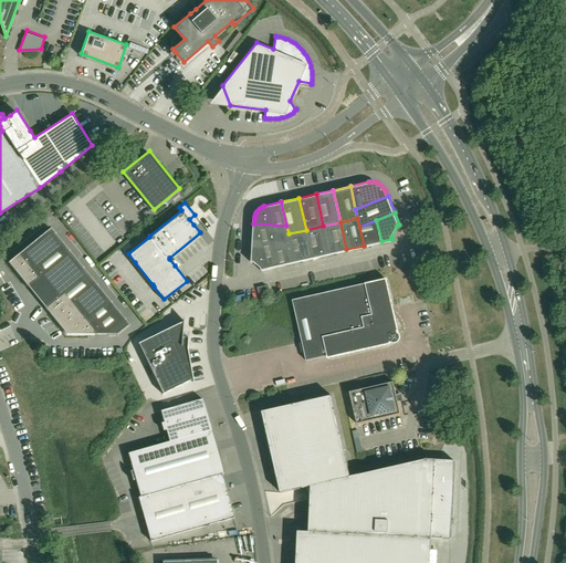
[(381,241),(376,220),(359,227),(364,246),(381,241)]
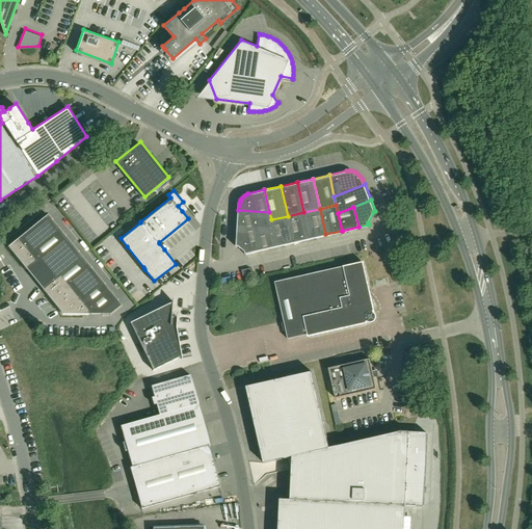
[(320,209),(303,212),(310,238),(325,234),(320,209)]
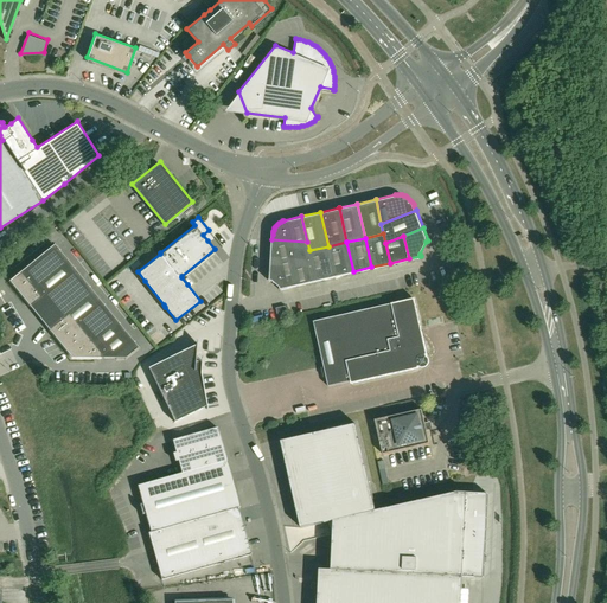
[(310,250),(307,242),(272,239),(270,258),(292,260),(312,261),(310,250)]
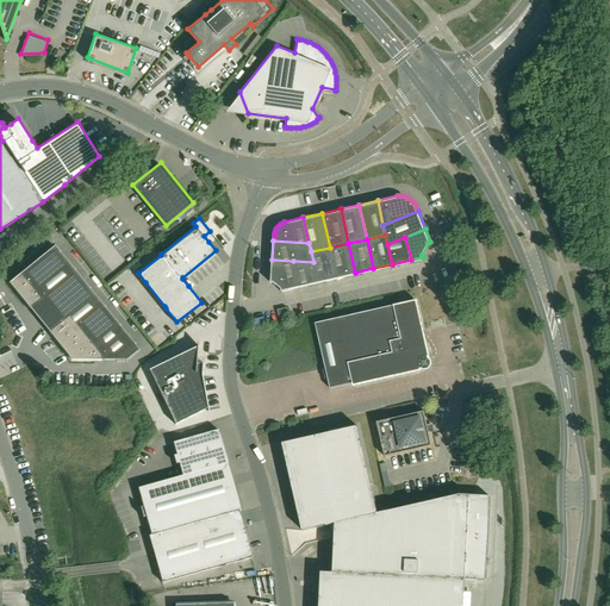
[(72,357),(101,358),(101,357),(126,357),(138,347),(55,243),(20,270),(8,280),(30,306),(49,329),(48,329),(72,357)]
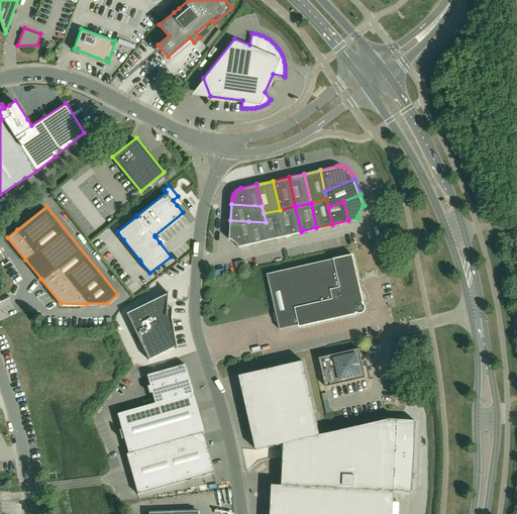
[(280,210),(285,234),(301,231),(295,206),(280,210)]
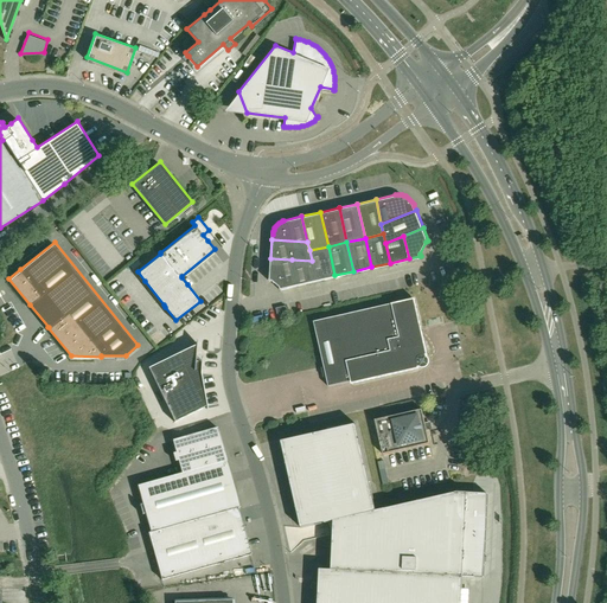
[(310,250),(312,261),(315,280),(334,275),(328,247),(310,250)]
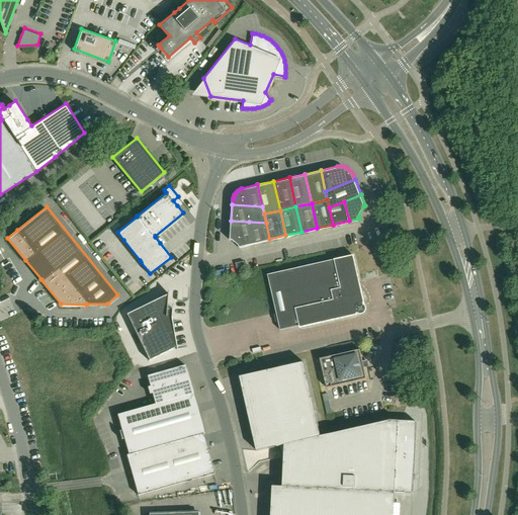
[(254,242),(249,222),(231,221),(230,237),(230,238),(232,238),(239,244),(240,246),(254,242)]
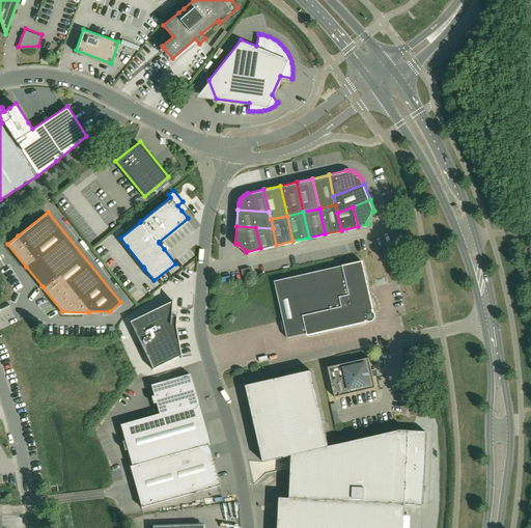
[(276,245),(273,228),(255,227),(260,248),(276,245)]
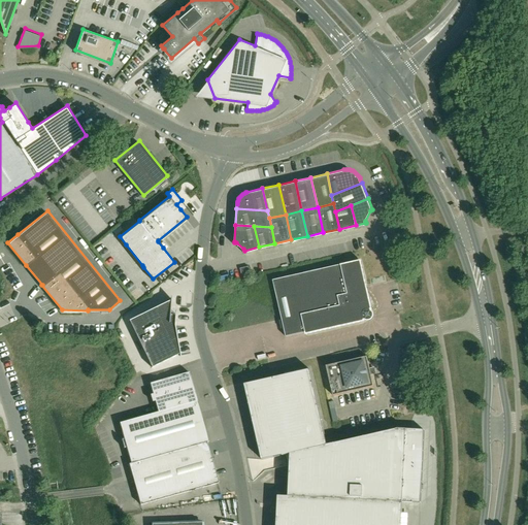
[(372,308),(371,307),(371,306),(372,306),(361,258),(273,277),(286,334),(305,330),(305,332),(364,319),(364,318),(365,318),(366,318),(367,319),(368,319),(369,318),(370,318),(371,318),(372,317),(372,316),(373,316),(373,315),(373,314),(373,313),(373,312),(373,310),(373,309),(372,309),(372,308)]
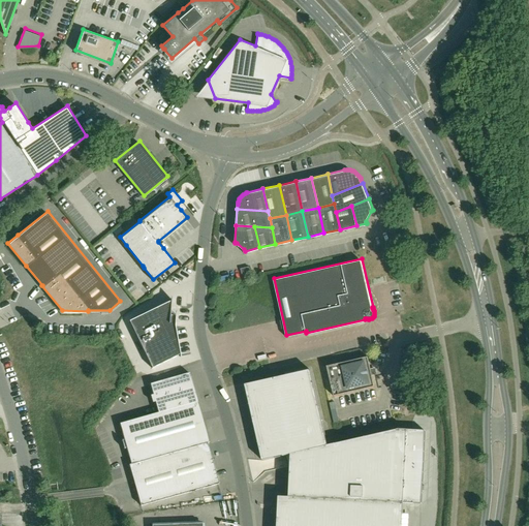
[(183,269),(189,264),(185,259),(179,265),(183,269)]
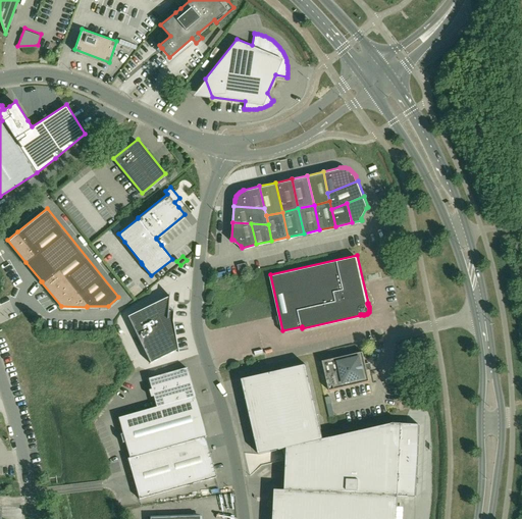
[(231,267),(219,270),(220,276),(232,274),(231,267)]
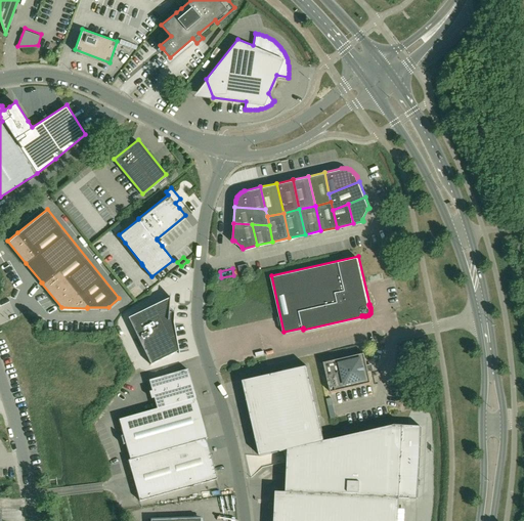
[(169,296),(128,315),(150,362),(178,349),(178,351),(179,351),(173,320),(174,310),(173,310),(173,311),(168,310),(170,294),(169,294),(169,296)]
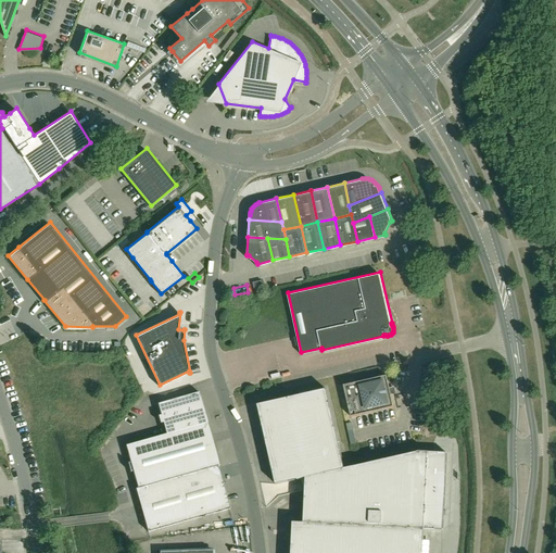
[(387,373),(343,382),(351,414),(394,404),(391,391),(395,390),(394,385),(390,386),(387,373)]
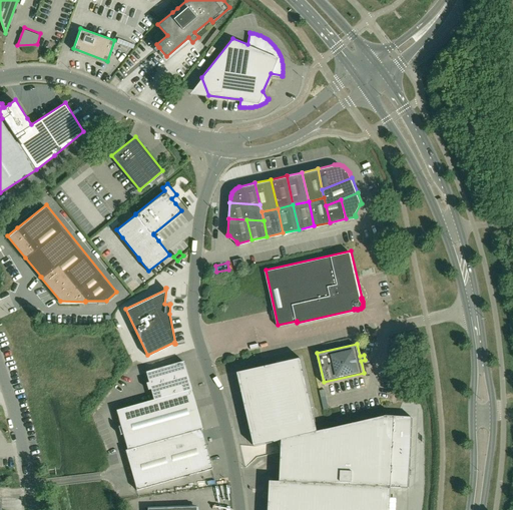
[(390,509),(391,495),(391,485),(409,486),(410,473),(411,473),(412,468),(410,468),(412,415),(386,414),(324,429),(318,430),(302,357),(237,371),(254,444),(278,439),(281,450),(282,450),(281,480),(271,479),(269,509),(390,509)]
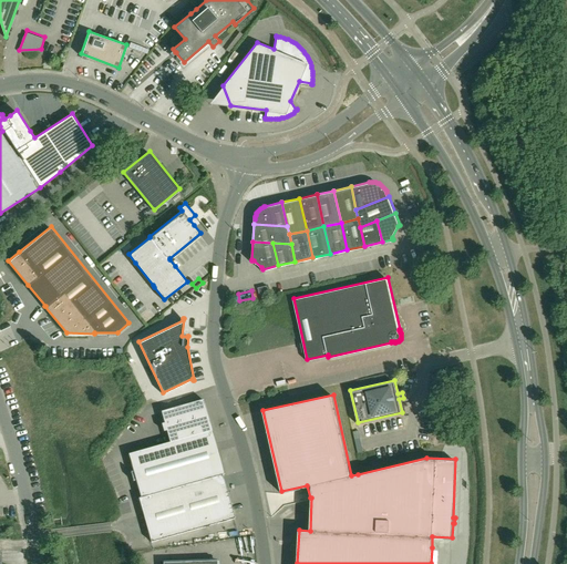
[(166,428),(169,440),(212,428),(203,397),(161,409),(164,421),(165,429),(166,428)]
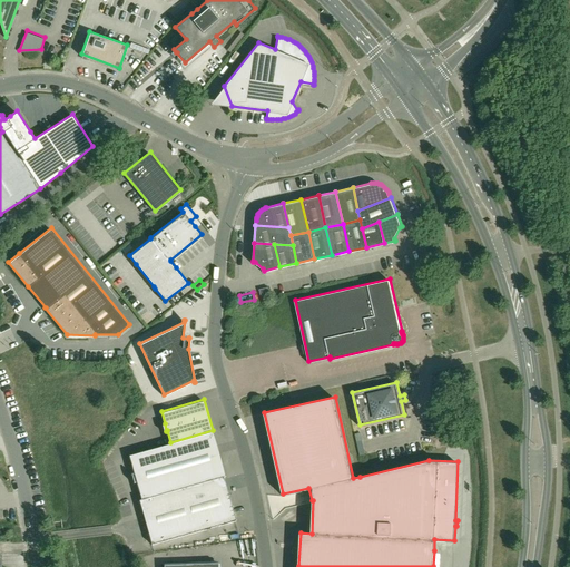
[(129,453),(141,498),(223,475),(225,475),(213,430),(170,442),(129,453)]
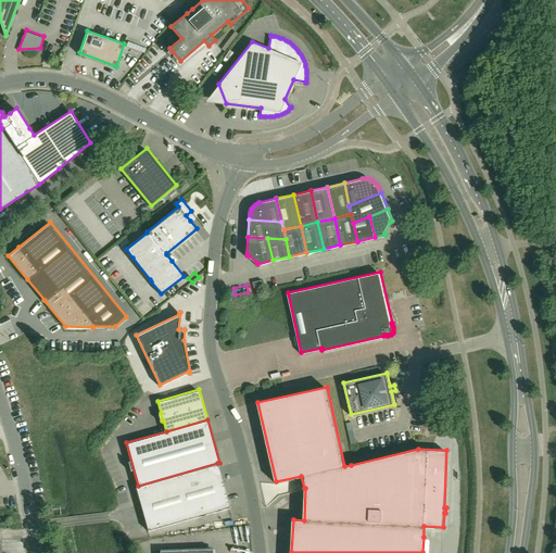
[(229,506),(217,463),(138,486),(136,486),(148,529),(229,506)]
